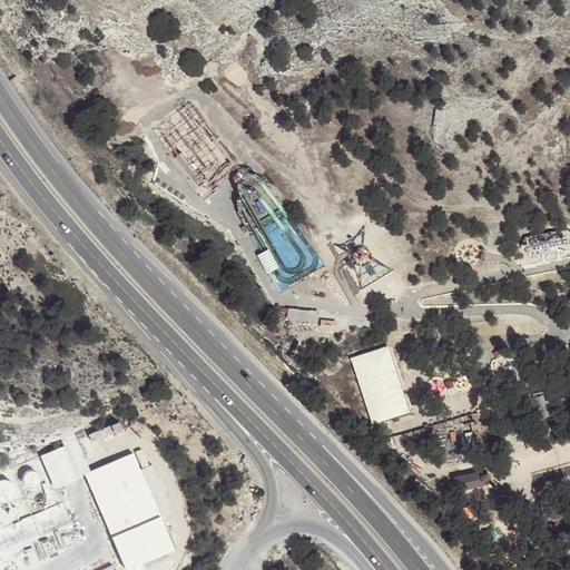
[(176,154),(198,184),(200,183),(204,180),(180,150),(178,153),(176,154)]
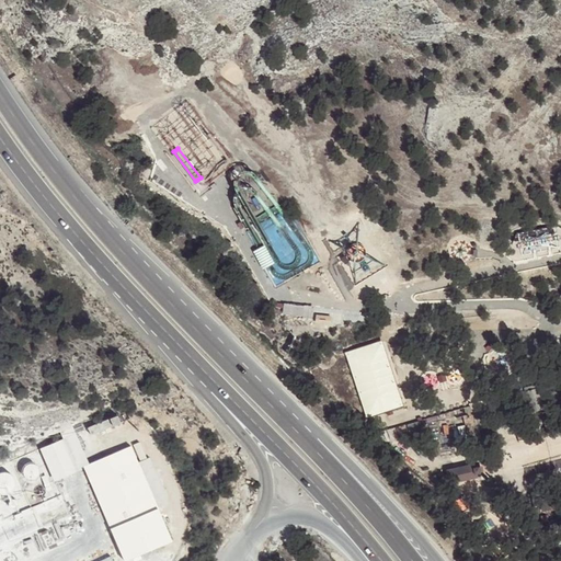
[(519,244),(558,241),(557,228),(518,230),(519,244)]
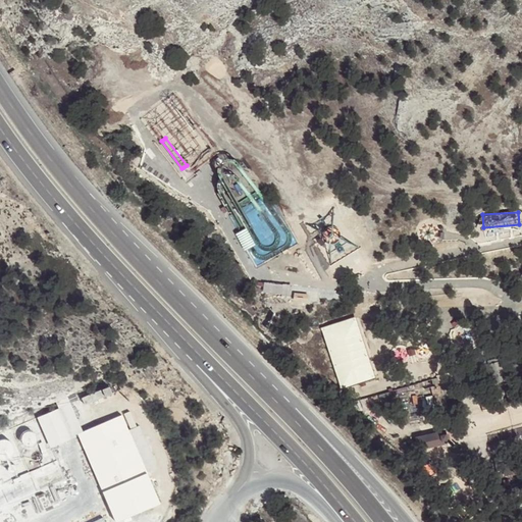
[(242,229),(236,232),(245,251),(251,247),(256,245),(247,227),(242,229)]
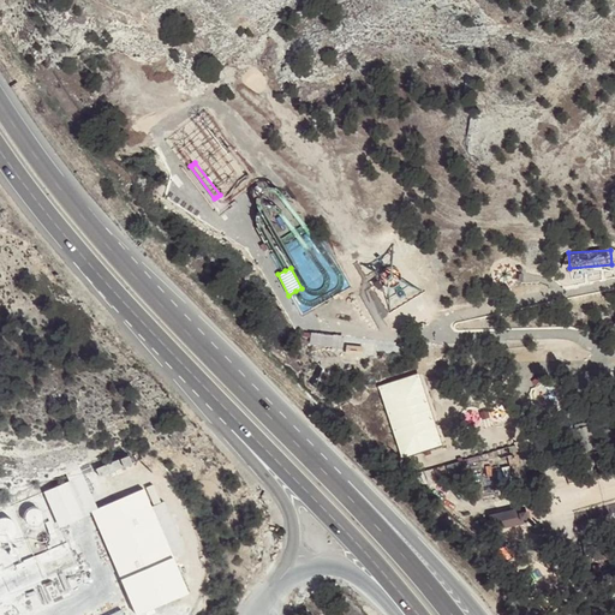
[(315,335),(315,344),(347,346),(348,334),(316,332),(315,335)]
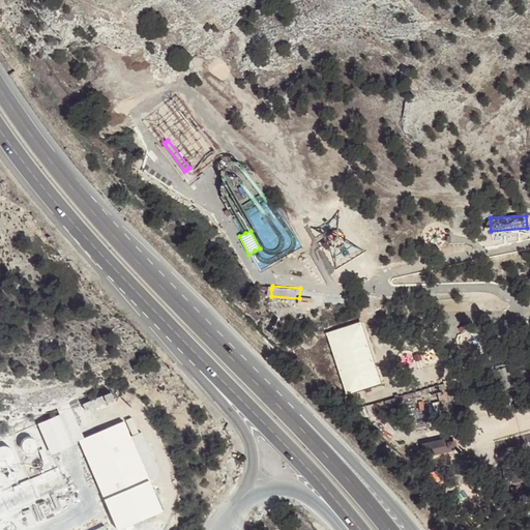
[(326,332),(346,394),(381,383),(361,321),(326,332)]
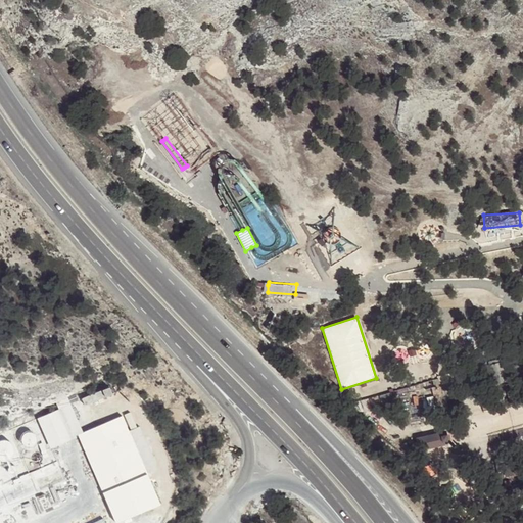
[(519,377),(522,376),(522,363),(504,368),(507,380),(519,377)]
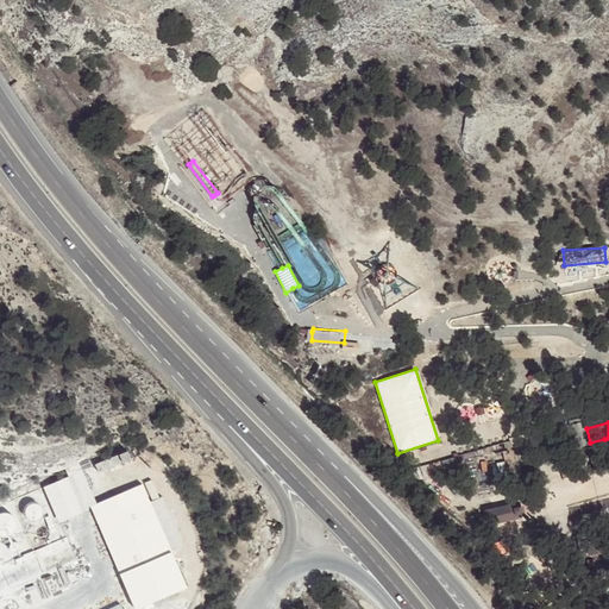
[(588,443),(591,458),(608,454),(604,439),(590,443),(588,443)]
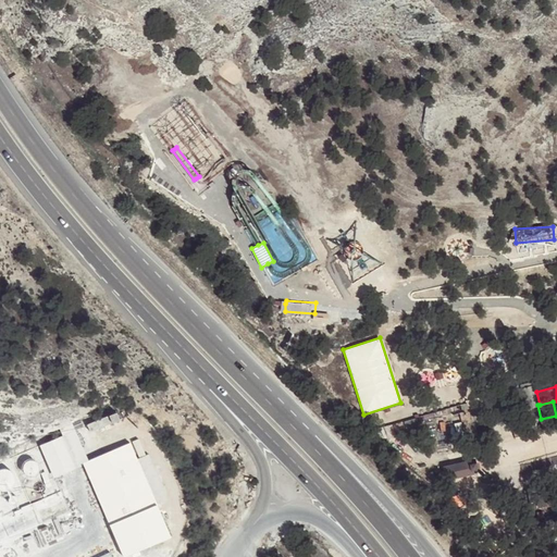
[(416,409),(418,417),(426,415),(424,407),(416,409)]
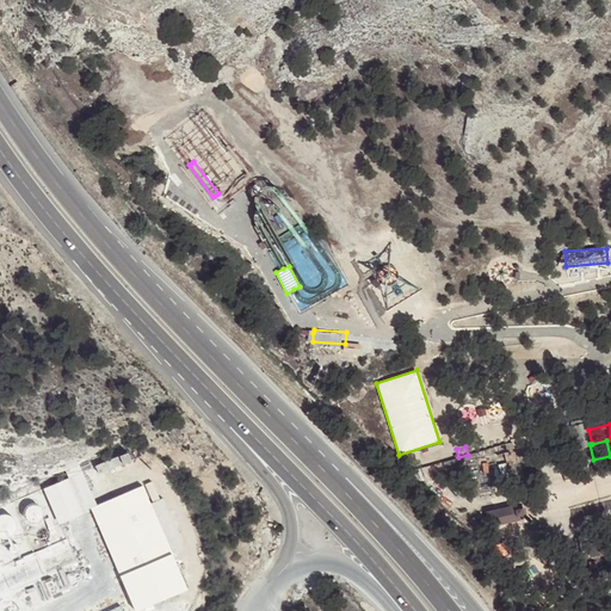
[(129,451),(97,466),(100,474),(133,460),(129,451)]
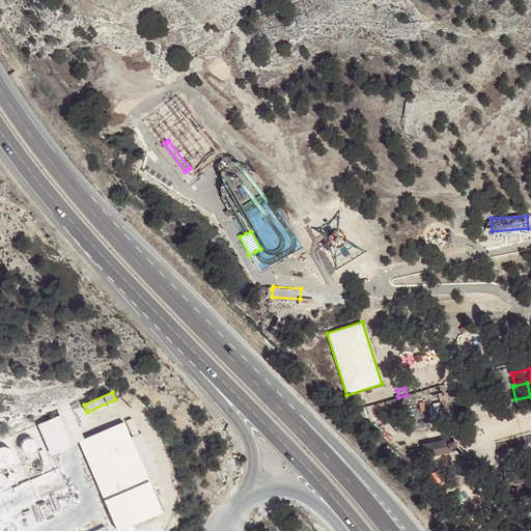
[(515,399),(518,409),(530,406),(530,395),(530,396),(515,399)]
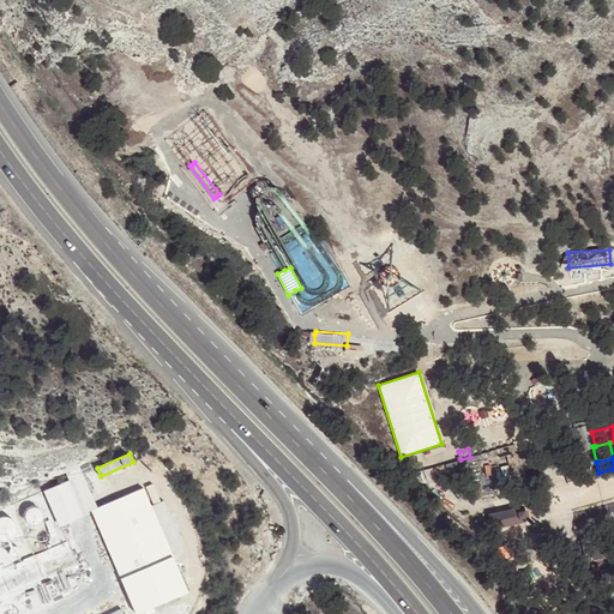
[(91,511),(98,507),(92,495),(79,465),(66,474),(68,480),(44,491),(60,525),(82,515),(91,511)]
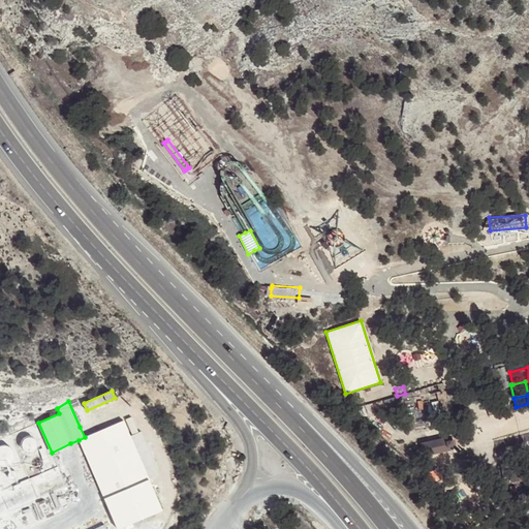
[(130,435),(124,421),(85,437),(79,440),(117,528),(162,509),(149,478),(130,435)]
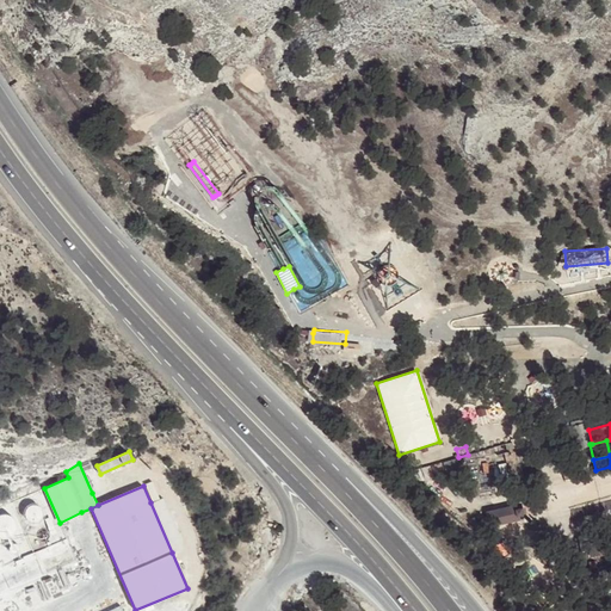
[(164,497),(150,503),(172,553),(186,547),(164,497)]
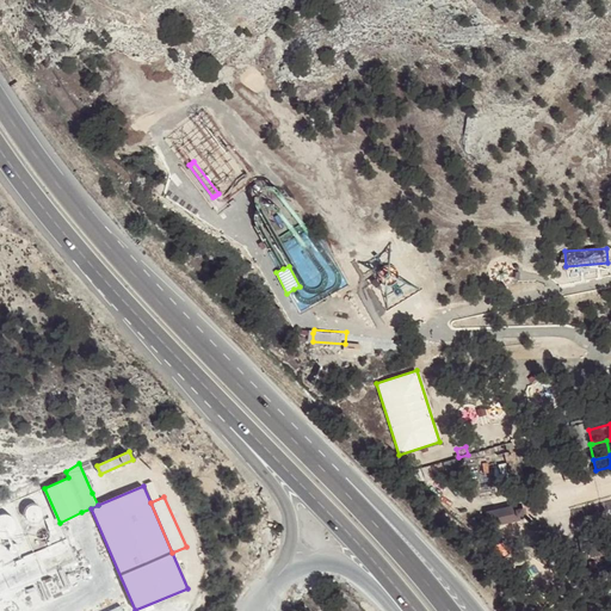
[(517,504),(486,510),(489,526),(520,520),(519,517),(525,516),(523,506),(517,507),(517,504)]
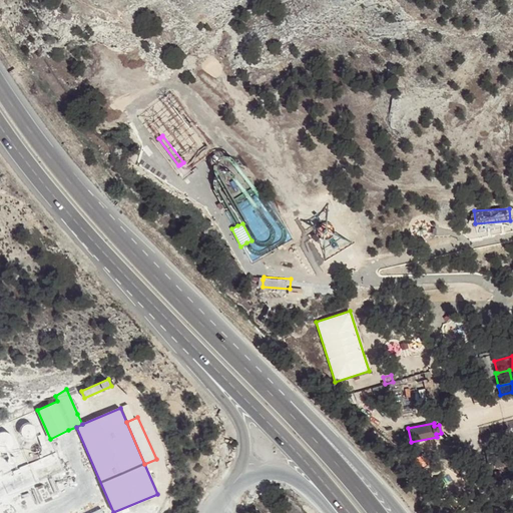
[(35,432),(35,430),(34,427),(33,426),(31,424),(28,424),(26,424),(24,425),(22,427),(21,429),(21,431),(21,433),(22,435),(24,437),(26,438),(29,438),(31,438),(33,436),(35,434),(35,432)]
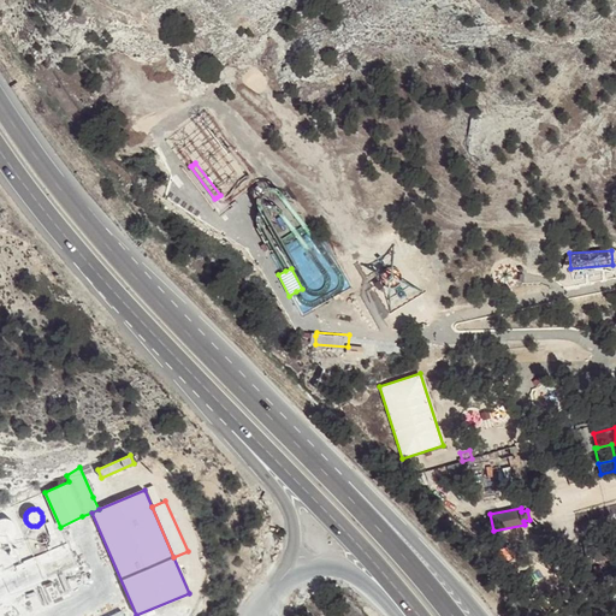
[(16,535),(16,532),(16,528),(15,525),(12,522),(9,520),(5,519),(1,520),(0,519),(0,542),(3,543),(6,543),(10,542),(13,539),(16,535)]
